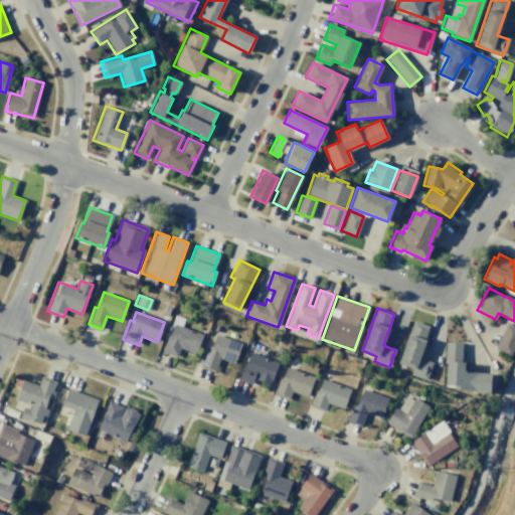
[(413,321),(430,326),(418,358),(432,363),(425,379),(410,374),(412,368),(398,363),(413,321)]
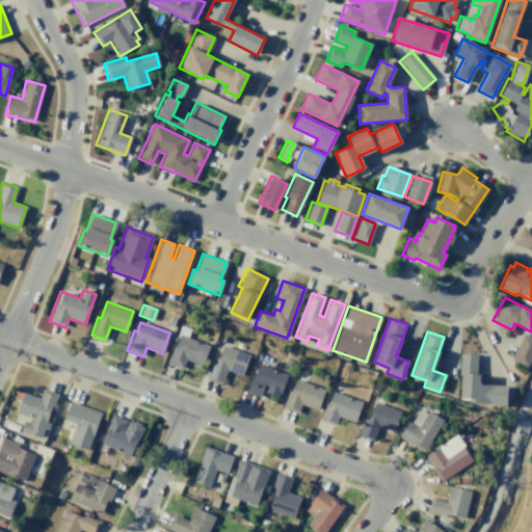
[(524,333),(531,337),(531,356),(527,368),(511,361),(524,333)]
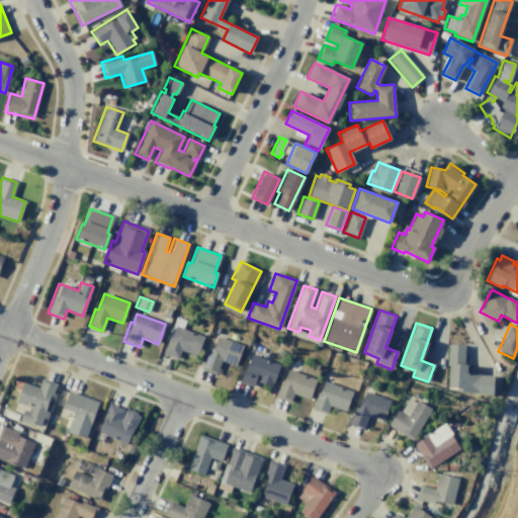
[(175,326),(203,336),(195,356),(181,351),(177,360),(161,354),(168,335),(171,336),(175,326)]
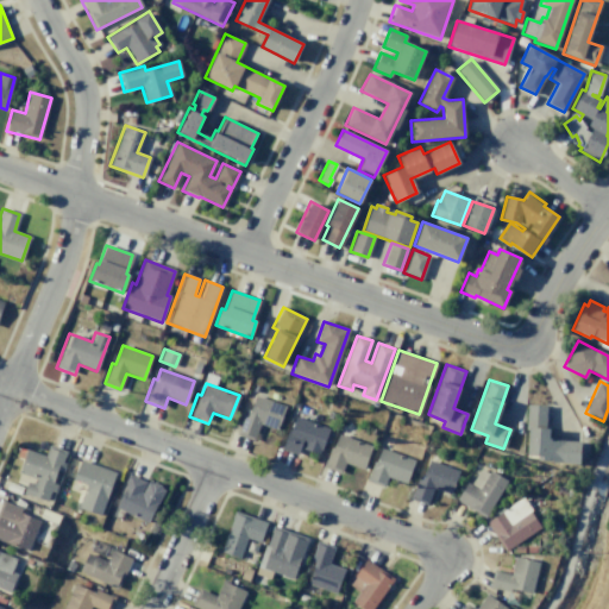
[(255,396),(284,407),(276,429),(259,425),(253,441),(236,434),(244,410),(249,413),(255,396)]
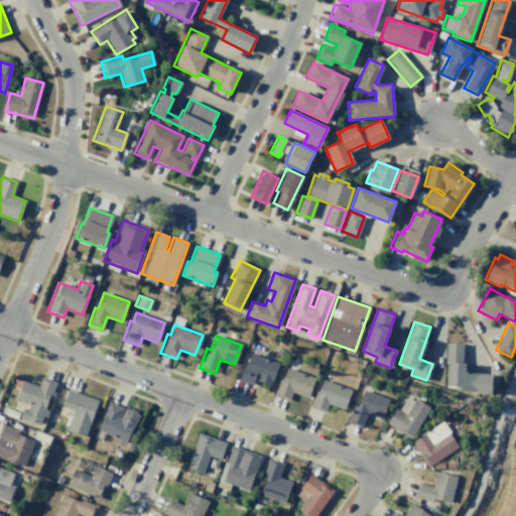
[(491,374),(490,392),(456,390),(456,386),(446,385),(447,363),(444,363),(446,343),(463,344),(462,362),(466,363),(465,373),(491,374)]
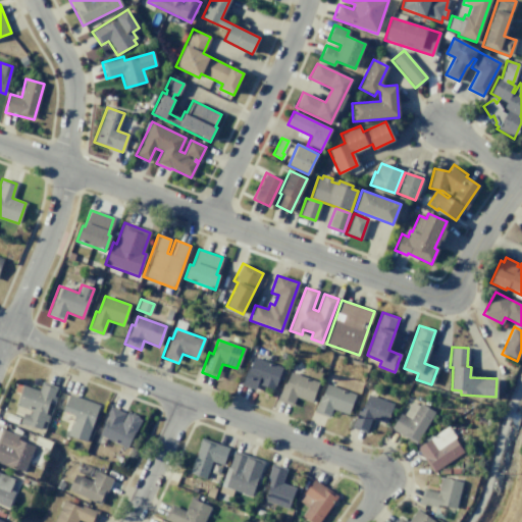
[(253,357),(282,367),(274,389),(259,384),(260,381),(258,380),(254,390),(241,385),(248,367),(249,368),(253,357)]
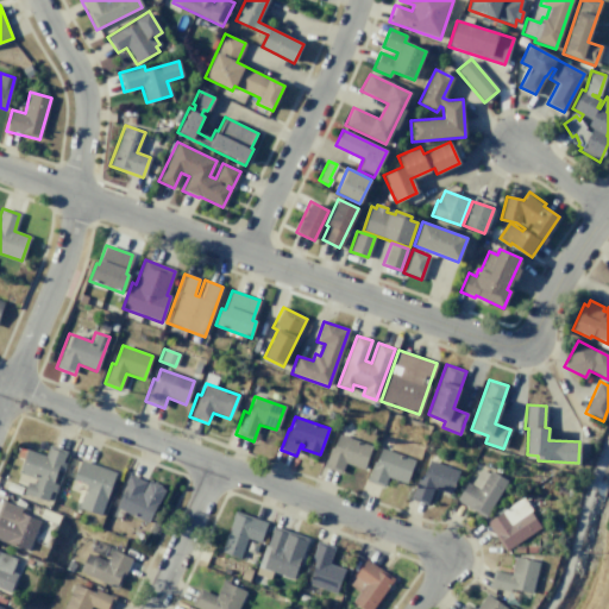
[(338,434),(371,446),(363,470),(344,463),(340,473),(322,466),(330,446),(333,447),(338,434)]
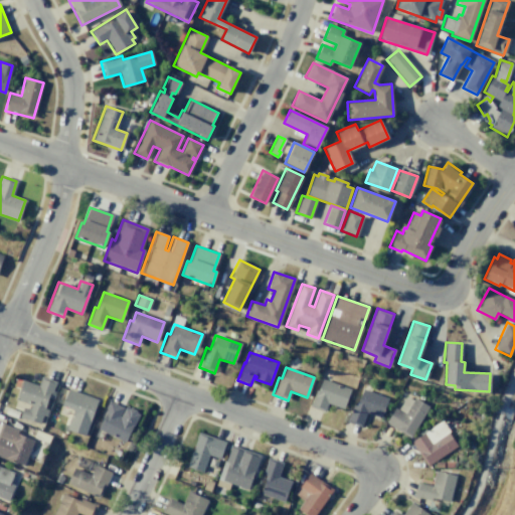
[(40,376),(56,381),(52,390),(54,391),(52,398),(47,397),(43,408),(48,409),(45,416),(42,414),(39,423),(19,416),(22,407),(28,409),(29,404),(15,399),(22,379),(37,385),(40,376)]
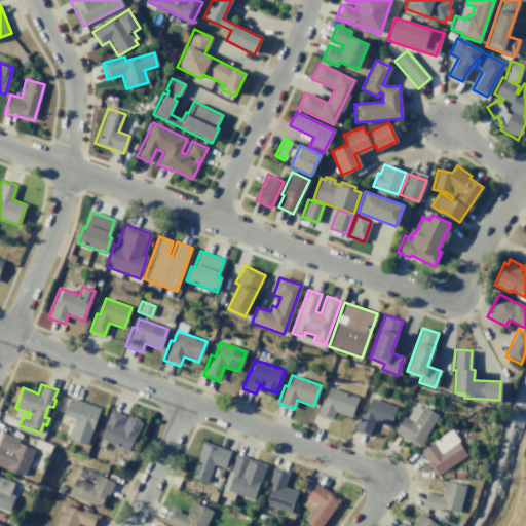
[(329,387),(358,398),(350,417),(334,412),(331,420),(315,415),(322,397),(325,398),(329,387)]
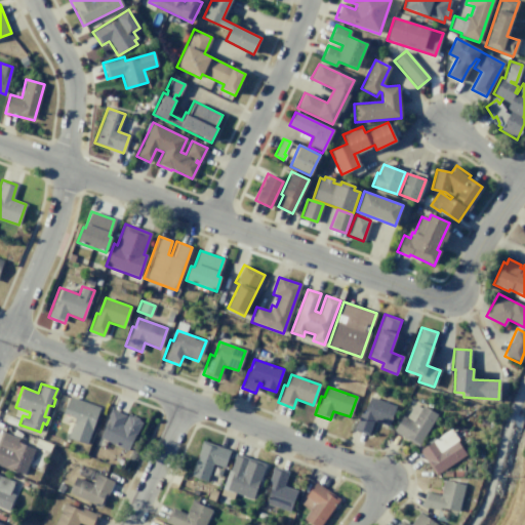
[(69,396),(99,407),(86,444),(67,438),(74,417),(63,413),(69,396)]
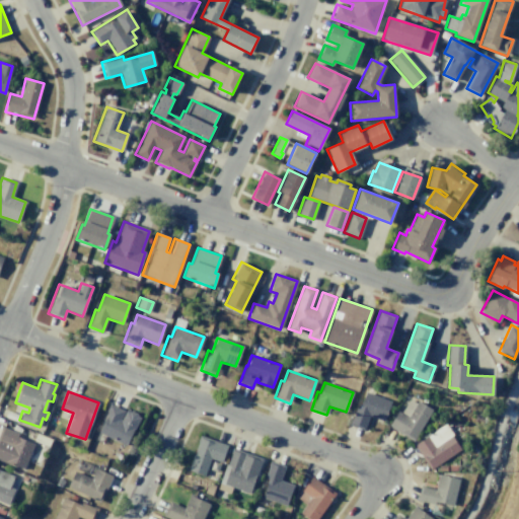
[(365,391),(390,401),(383,422),(369,417),(363,430),(349,425),(356,405),(360,406),(365,391)]
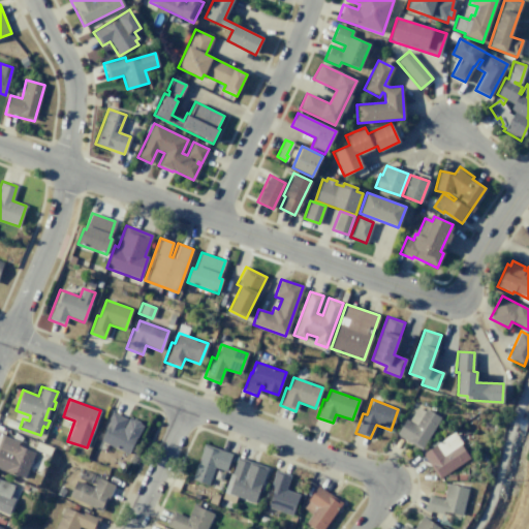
[(425,408),(440,417),(422,449),(396,434),(405,418),(415,425),(425,408)]
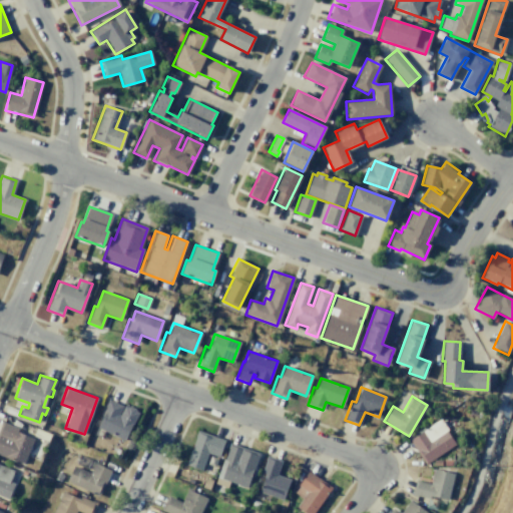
[(124,406),(138,413),(124,442),(96,428),(101,418),(99,417),(108,399),(122,406),(118,415),(119,416),(124,406)]
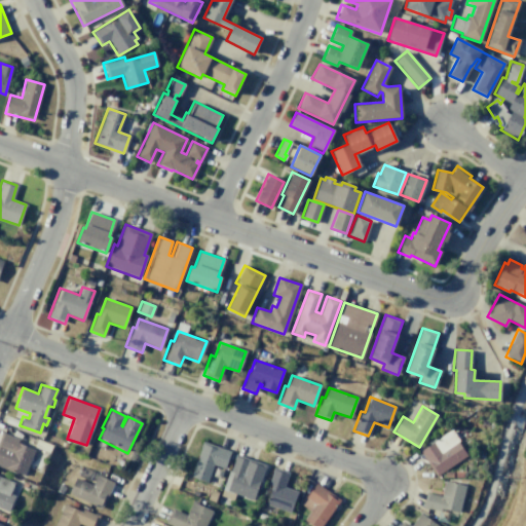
[(450,430),(466,456),(436,477),(419,451),(450,430)]
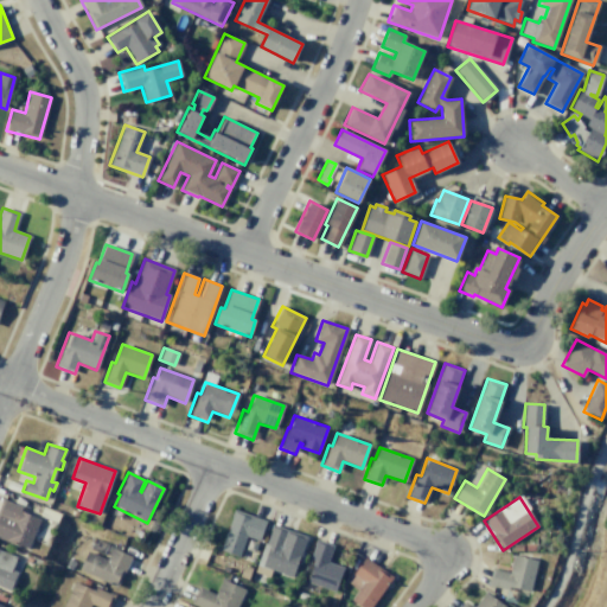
[(0,500),(1,498),(21,506),(20,511),(40,519),(29,550),(0,538),(0,500)]
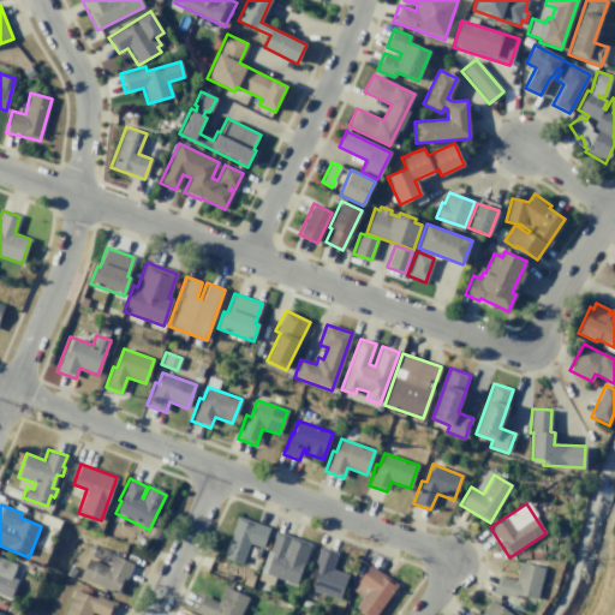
[(237,515),(269,527),(262,548),(249,543),(242,563),(222,556),(237,515)]
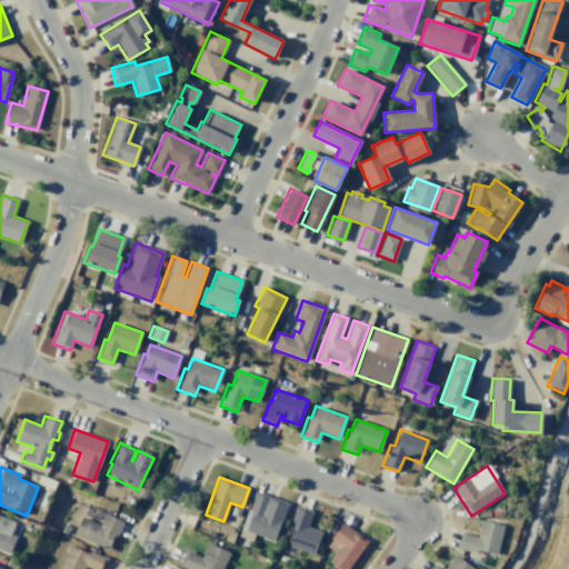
[(255,491),(287,503),(273,541),(253,535),(251,541),(238,536),(255,491)]
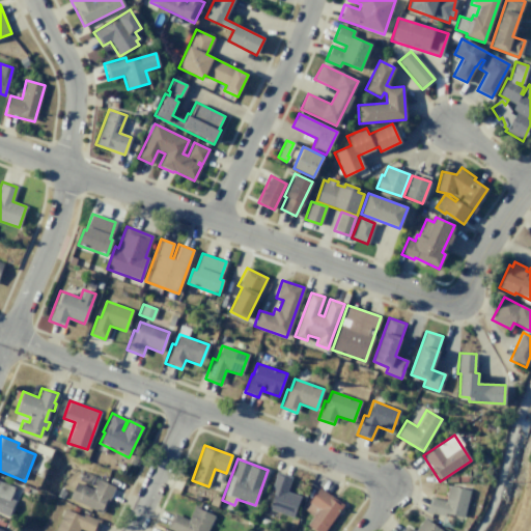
[(276,472),(290,477),(285,492),(300,497),(292,518),(268,509),(274,491),(270,488),(276,472)]
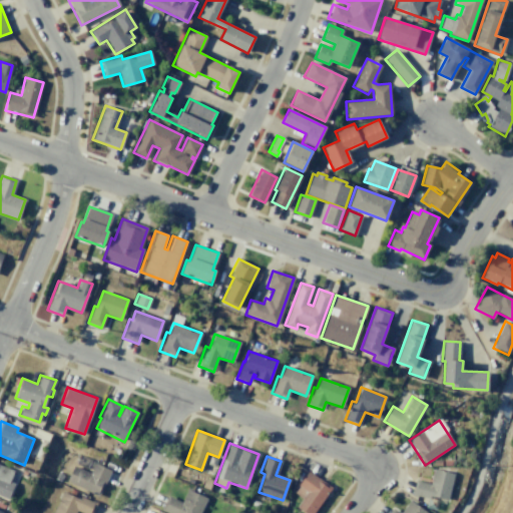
[(94,463),(110,470),(98,496),(65,481),(72,466),(90,473),(94,463)]
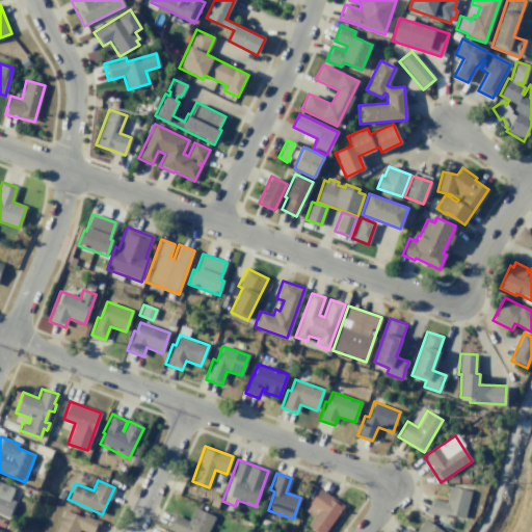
[(0,482),(14,488),(9,500),(15,502),(7,517),(0,514),(0,482)]
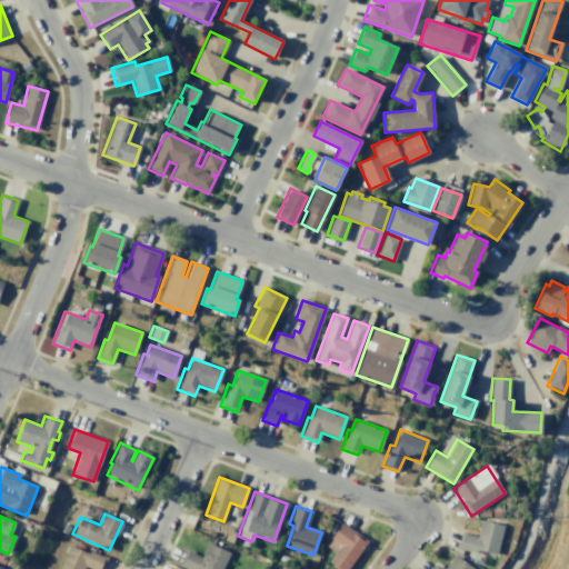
[(502,526),(496,553),(476,549),(476,552),(457,549),(461,533),(477,537),(481,520),(502,526)]
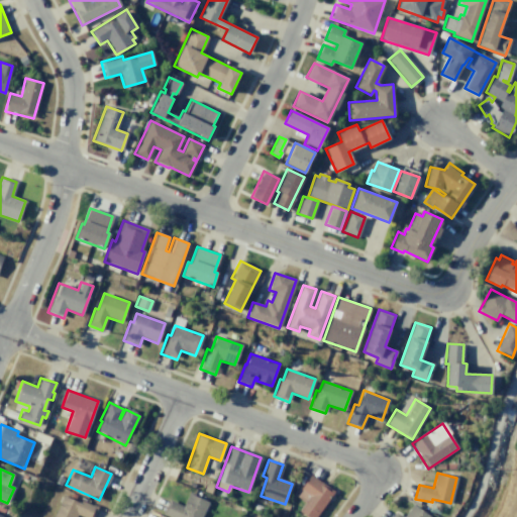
[(310,475),(334,492),(315,516),(307,516),(299,511),(305,502),(294,494),(296,486),(300,489),(310,475)]
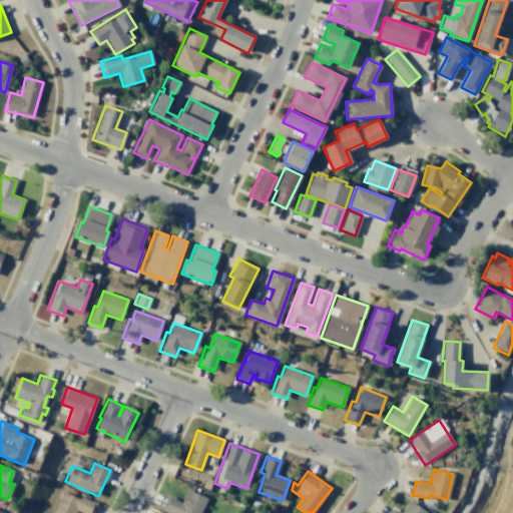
[(205,477),(212,480),(208,490),(201,487),(205,477)]
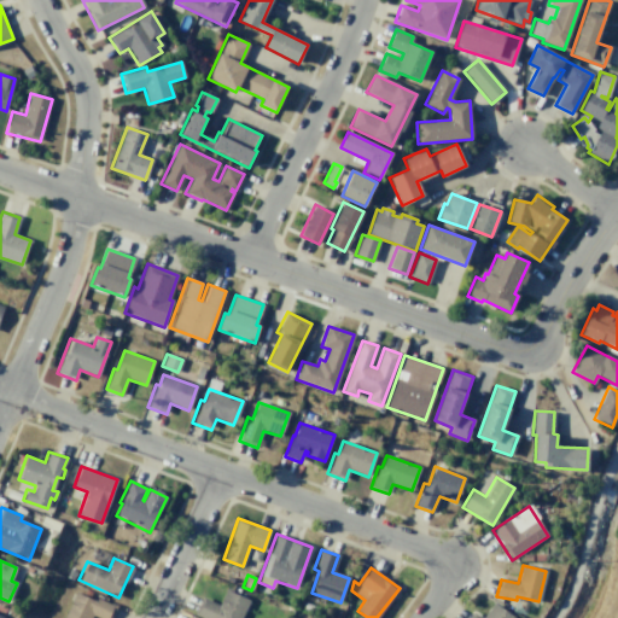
[(226,588),(249,599),(239,617),(202,617),(194,614),(203,598),(219,605),(226,588)]
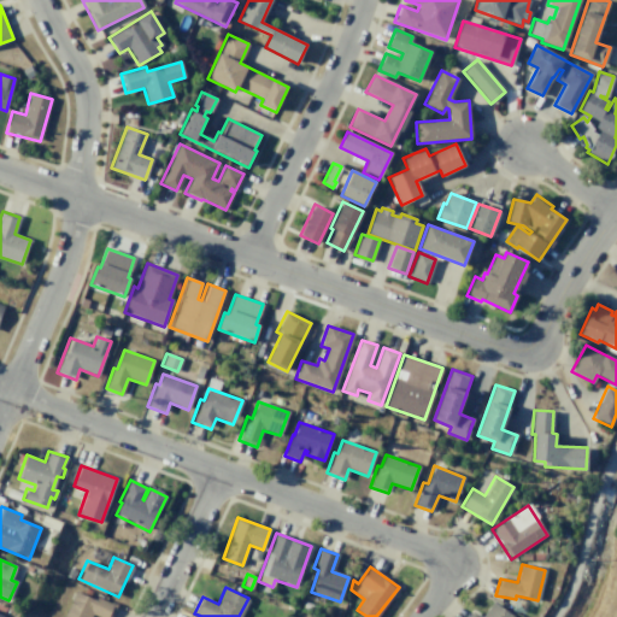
[(97,595),(116,605),(110,616),(99,616),(92,613),(89,616),(63,616),(75,592),(94,601),(97,595)]
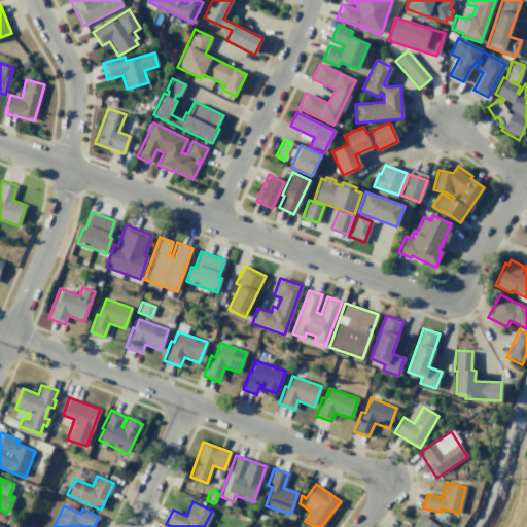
[(412,526),(421,514),(438,526),(398,526),(403,521),(412,526)]
